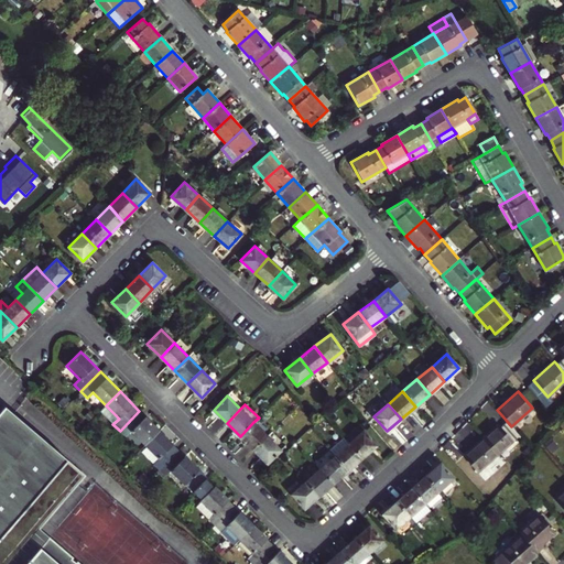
[(159,431),(139,411),(120,431),(126,436),(131,431),(144,444),(159,431)]
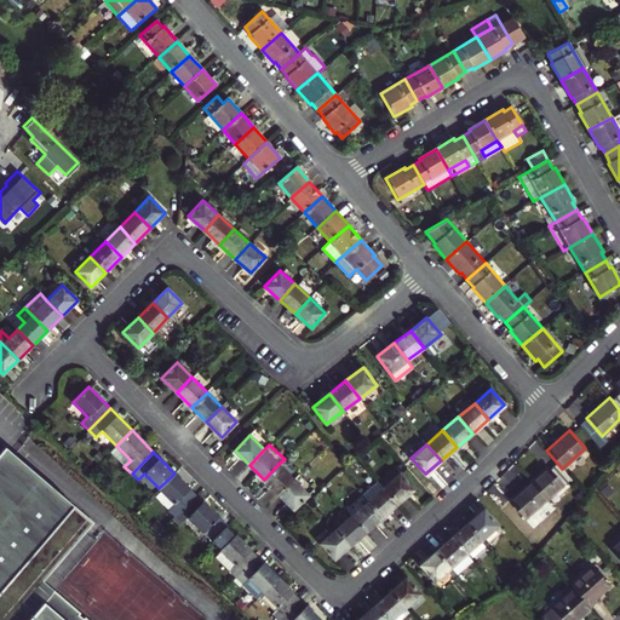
[(0,619),(7,619),(91,530),(1,454),(0,455),(0,619)]
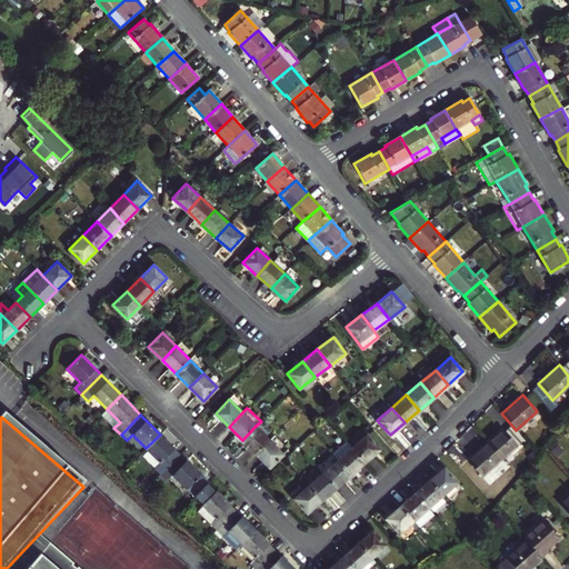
[(503,427),(488,441),(502,457),(523,438),(516,430),(510,423),(505,429),(503,427)]
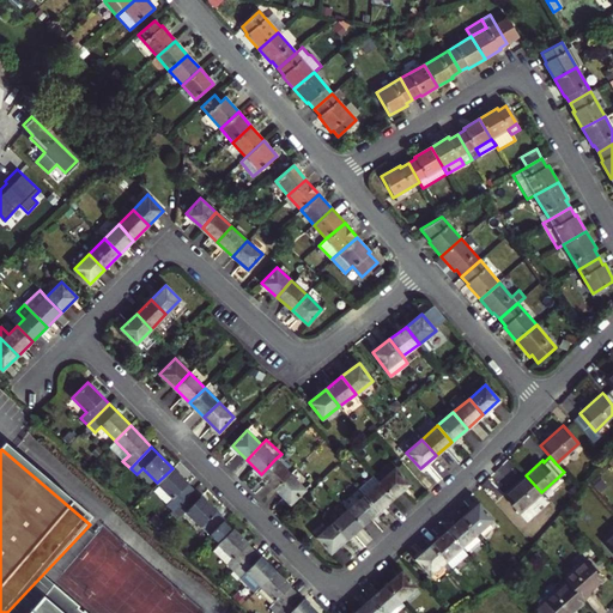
[(275,459),(261,474),(275,489),(291,474),(275,459)]
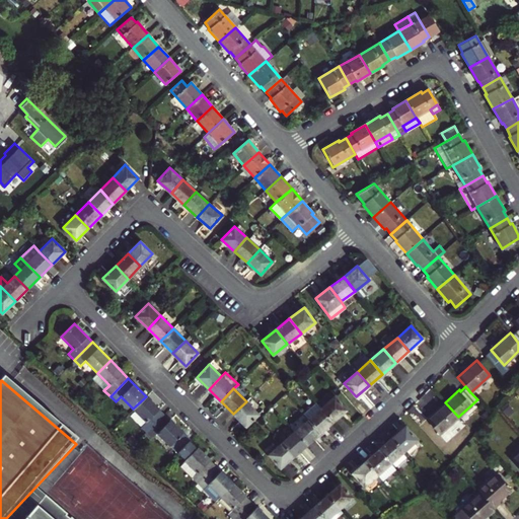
[(164,415),(146,396),(133,409),(146,422),(141,427),(146,433),(164,415)]
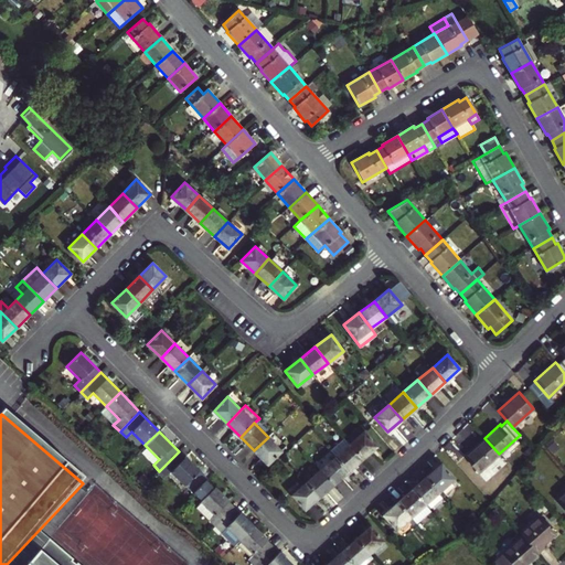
[(350,444),(363,458),(377,446),(364,432),(350,444)]
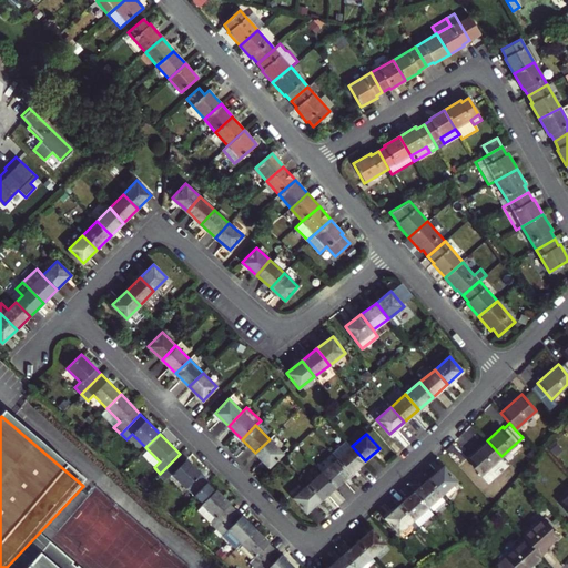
[(270,439),(255,453),(269,466),(283,453),(270,439)]
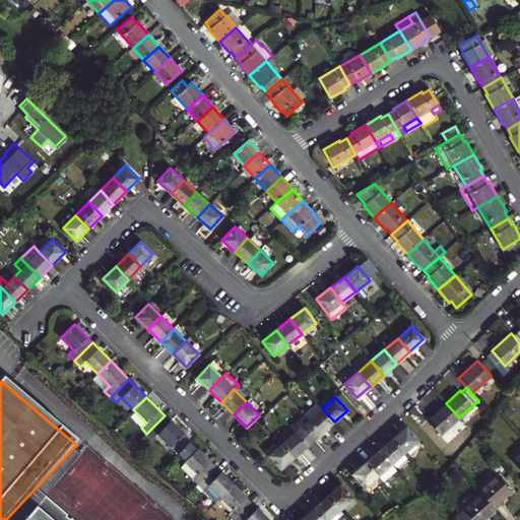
[(309,420),(321,434),(334,421),(322,408),(317,403),(304,414),(309,420)]
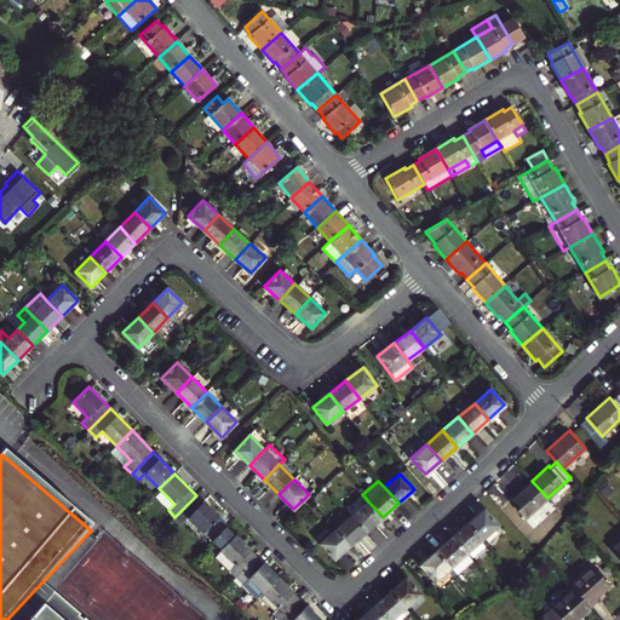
[(547,498),(532,481),(509,500),(524,518),(547,498)]
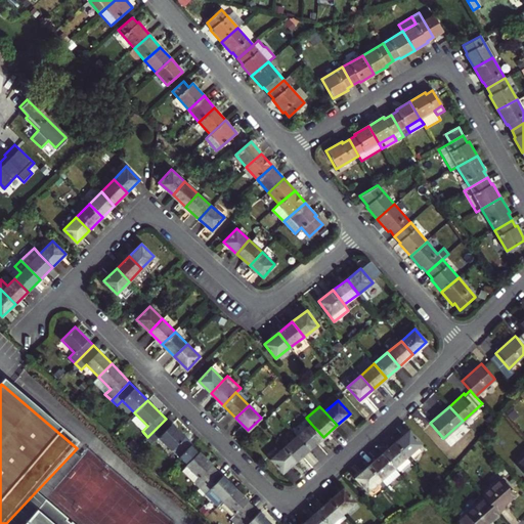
[(166,419),(147,437),(154,442),(159,437),(172,450),(184,437),(166,419)]
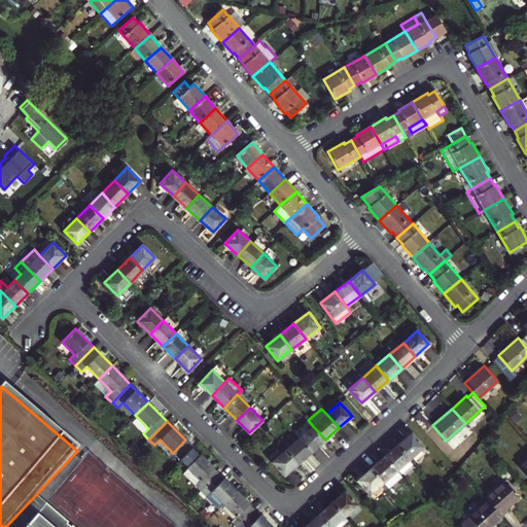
[(325,440),(313,426),(299,437),(311,452),(325,440)]
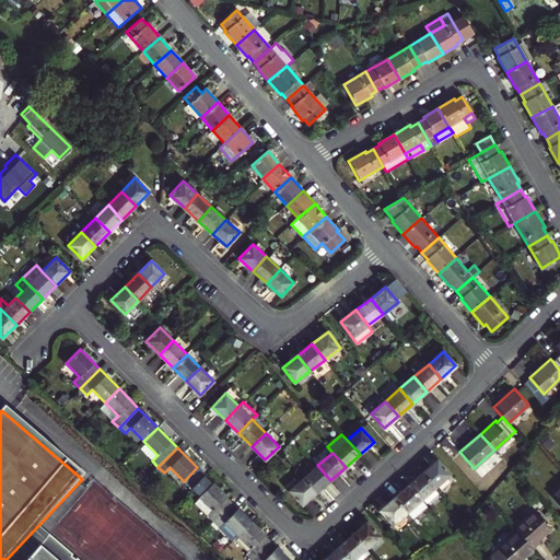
[(422,473),(435,487),(450,474),(438,459),(422,473)]
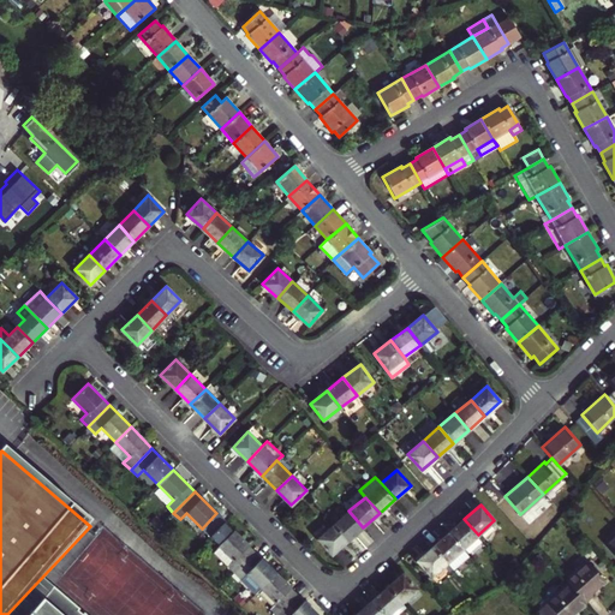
[(363,527),(348,511),(333,525),(347,541),(363,527)]
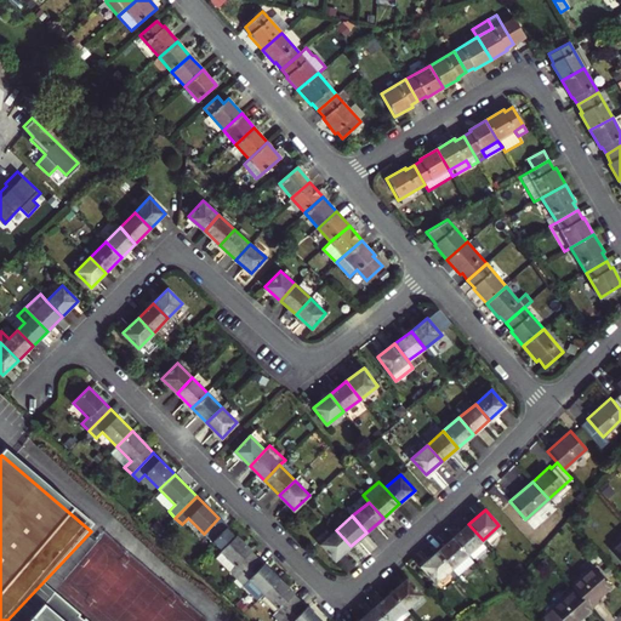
[(468,524),(453,537),(467,553),(483,540),(468,524)]
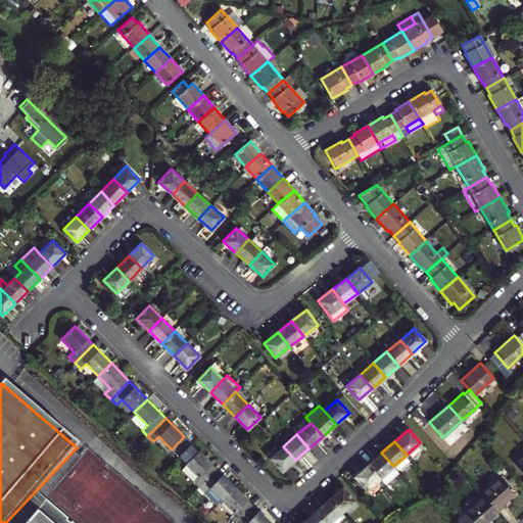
[(191,443),(178,457),(198,476),(193,481),(198,487),(217,469),(191,443)]
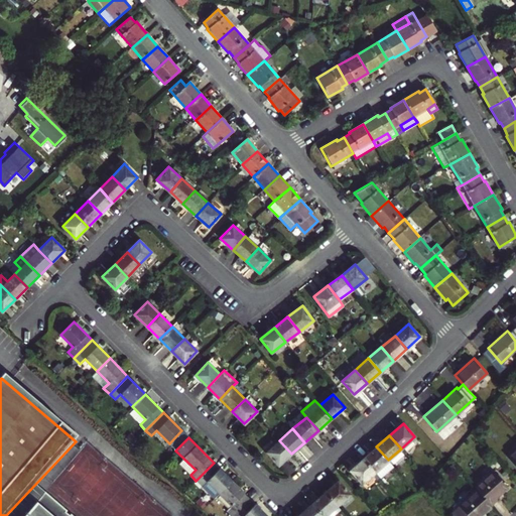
[(291,454),(279,440),(267,452),(278,465),(291,454)]
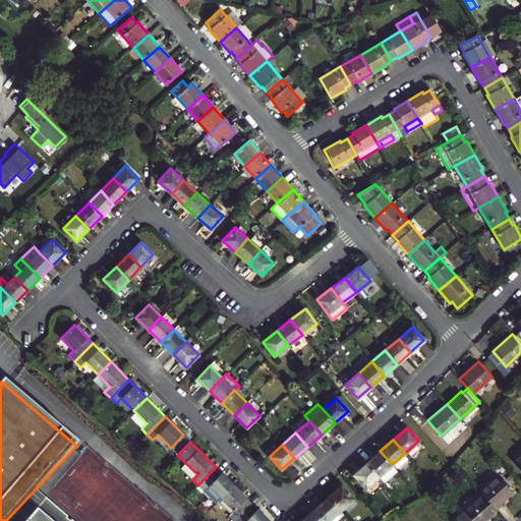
[(397,470),(392,464),(380,451),(367,462),(379,476),(384,481),(397,470)]
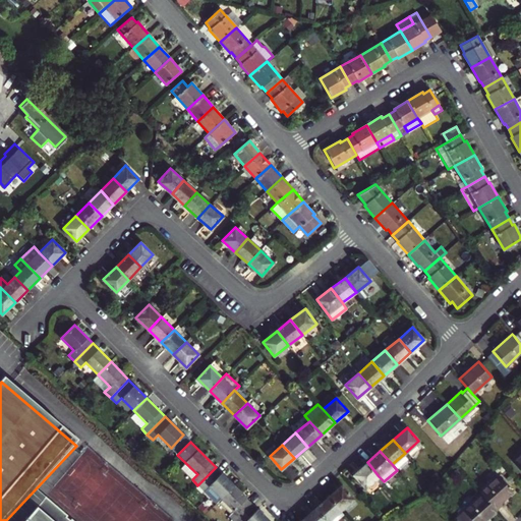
[(367,462),(353,474),(365,488),(379,476),(367,462)]
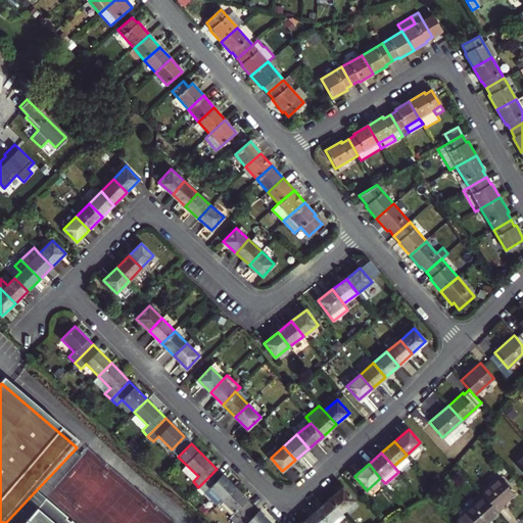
[(217,469),(198,487),(218,506),(223,501),(236,487),(217,469)]
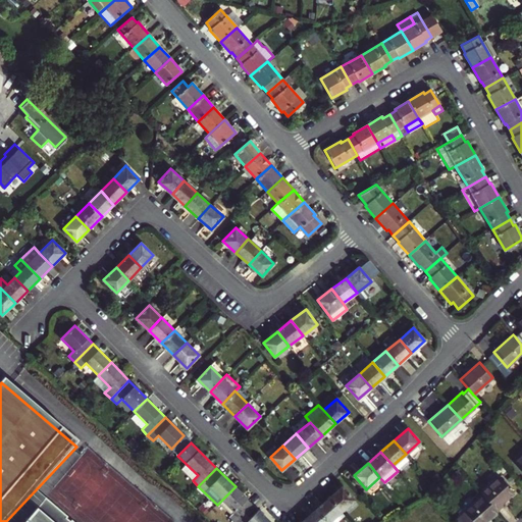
[(481,493),(483,496),(497,511),(503,506),(501,504),(513,493),(500,477),(481,493)]
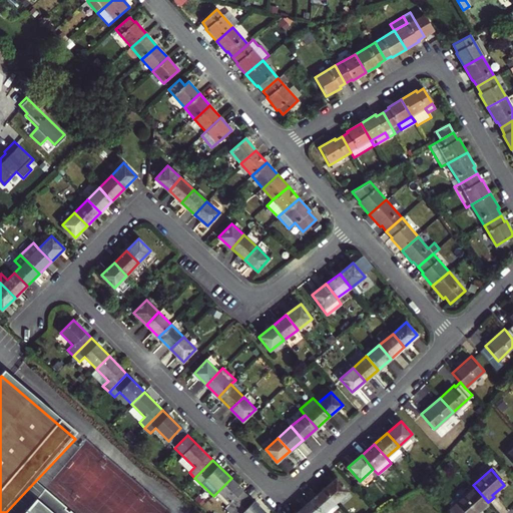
[(337,477),(323,489),(335,502),(349,491),(337,477)]
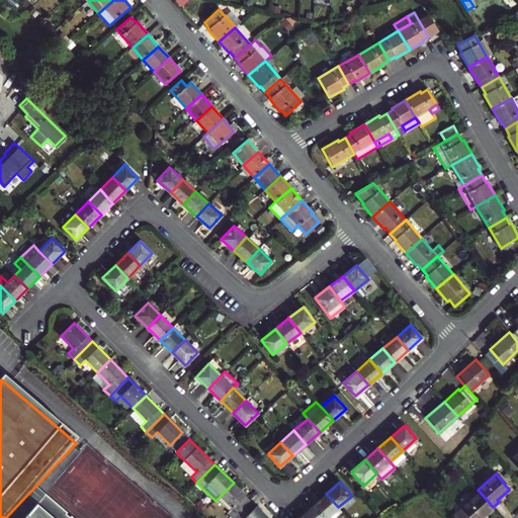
[(233,517),(251,501),(234,483),(221,496),(233,507),(227,513),(232,517),(233,517)]
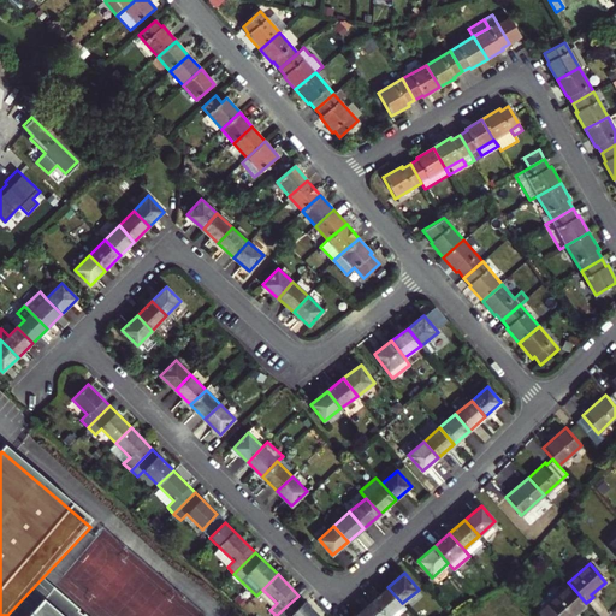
[(586,603),(570,585),(549,603),(537,614),(538,615),(573,615),(586,603)]
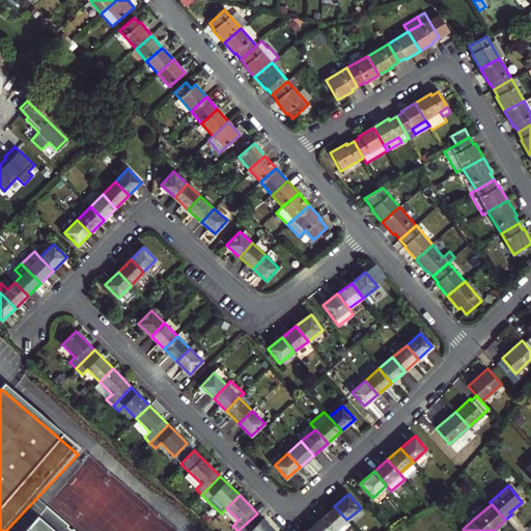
[(334,506),(322,518),(333,530),(334,530),(346,520),(334,506)]
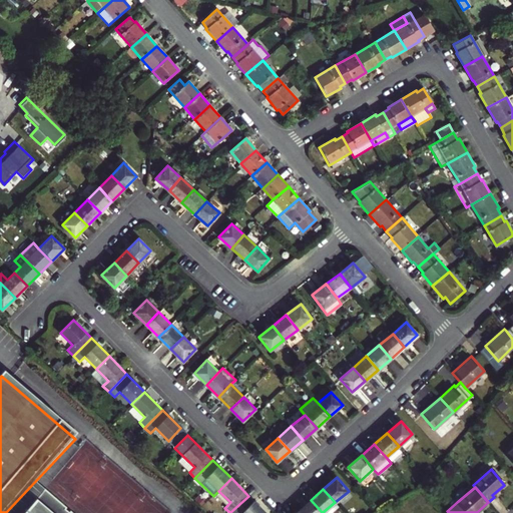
[(266,512),(248,496),(230,512),(266,512)]
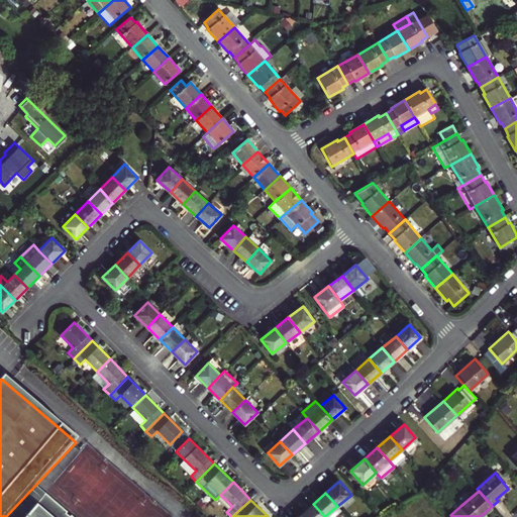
[(300,515),(301,516),(324,516),(313,504),(300,515)]
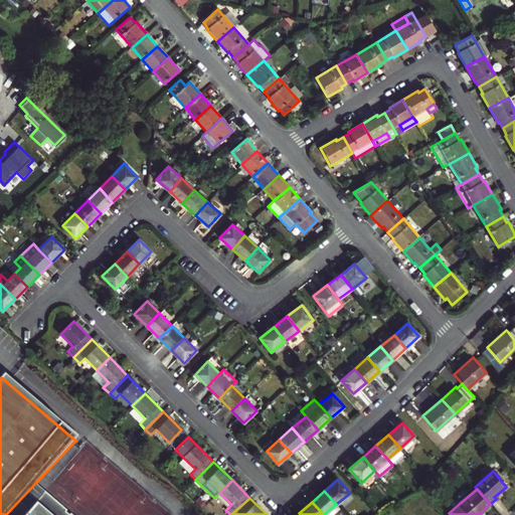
[(46,514),(35,505),(26,514),(46,514)]
